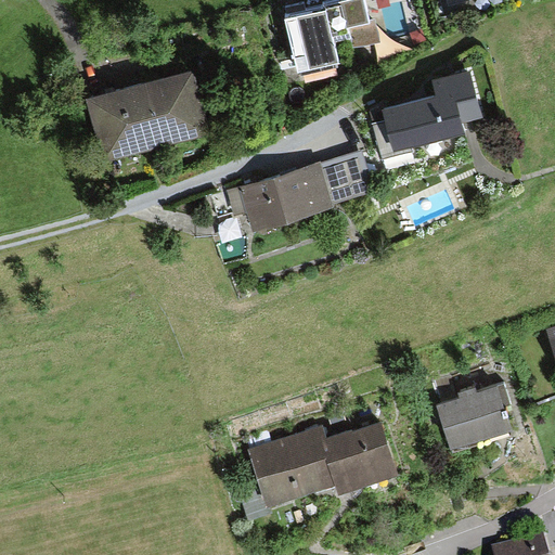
[(352,34),(355,42),(378,37),(374,17),(369,18),(364,0),(323,0),(286,9),(299,62),(337,53),(334,39),(352,34)]
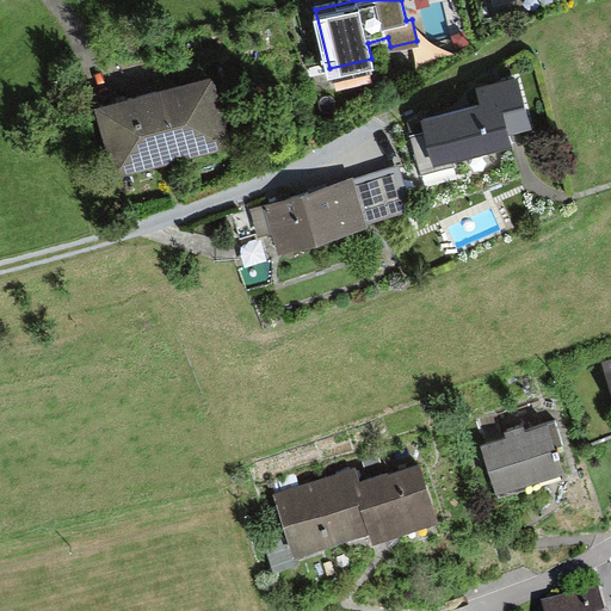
[(118,178),(233,146),(215,79),(99,111),(118,178)]
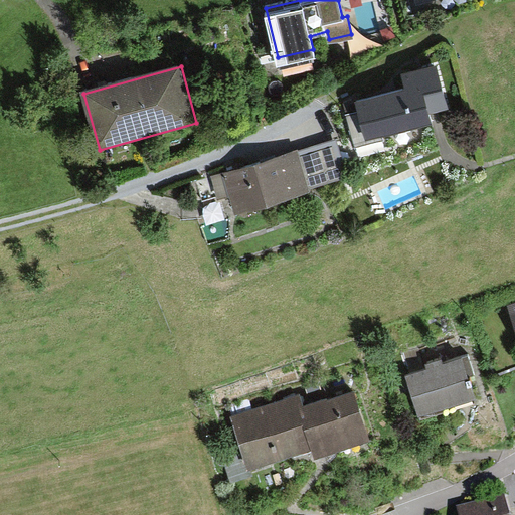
[(426,105),(445,101),(436,66),(404,74),(408,88),(358,102),(366,132),(430,115),(426,105)]
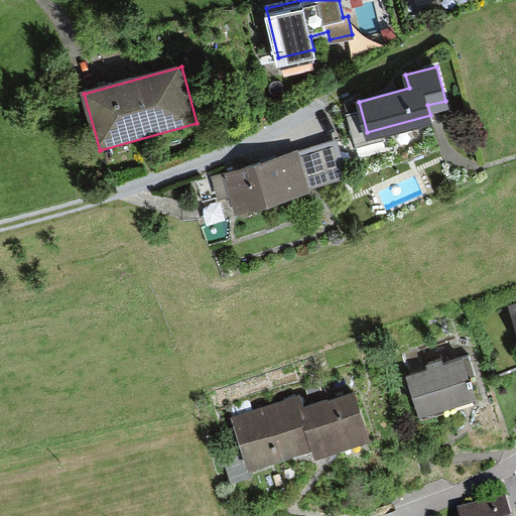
[(276,155),(198,180),(204,200),(233,189),(239,208),(342,175),(332,146),(278,162),(276,155)]
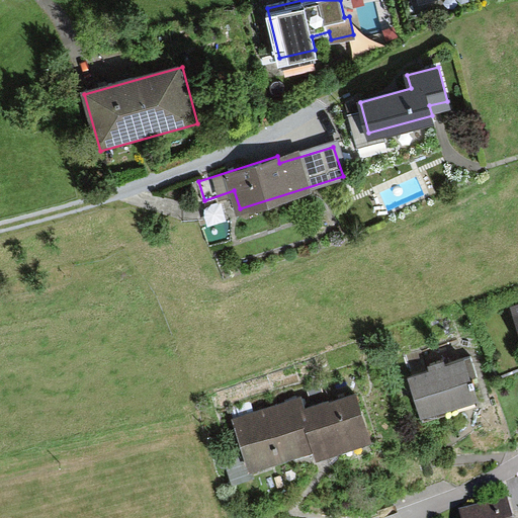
[(421,420),(478,402),(470,381),(477,379),(470,359),(445,366),(443,362),(426,367),(428,373),(408,379),(421,420)]
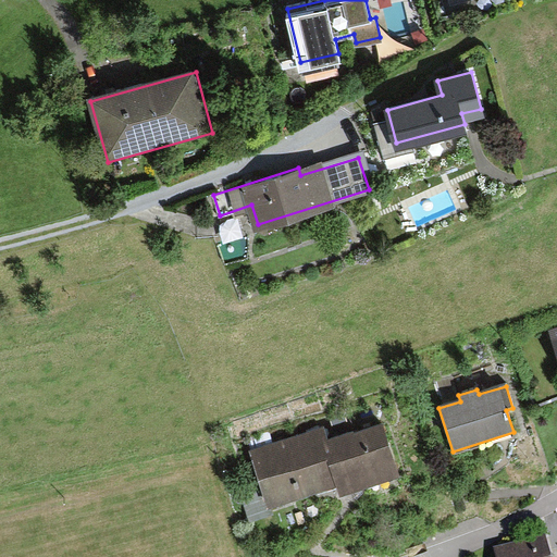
[(341,496),(401,475),(383,422),(331,441),(325,424),(247,452),(262,497),(244,504),(250,523),(275,515),(273,508),(337,486),(341,496)]
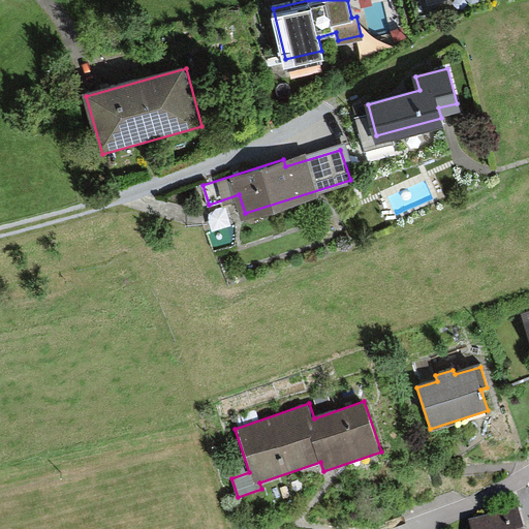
[(522,528),(517,508),(470,520),(472,528),(522,528)]
